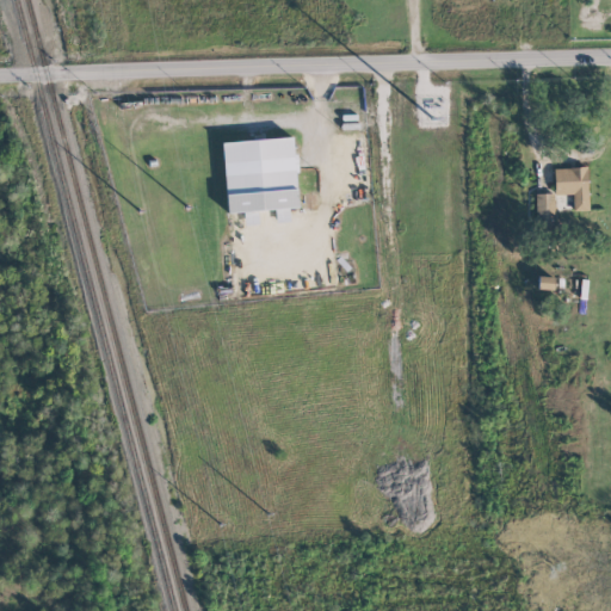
[(222,141),(227,211),(298,208),(294,137),(222,141)]
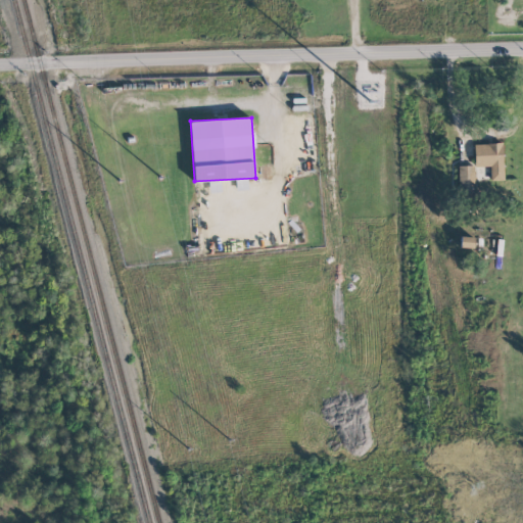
[(503,143),(474,144),(474,167),(489,167),(490,181),(504,180),(503,143)]
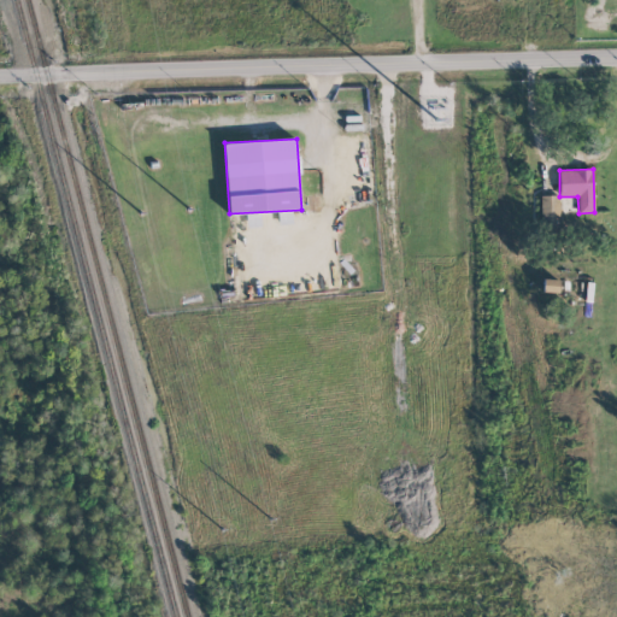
[(542,230),(560,229),(558,195),(540,195),(542,230)]
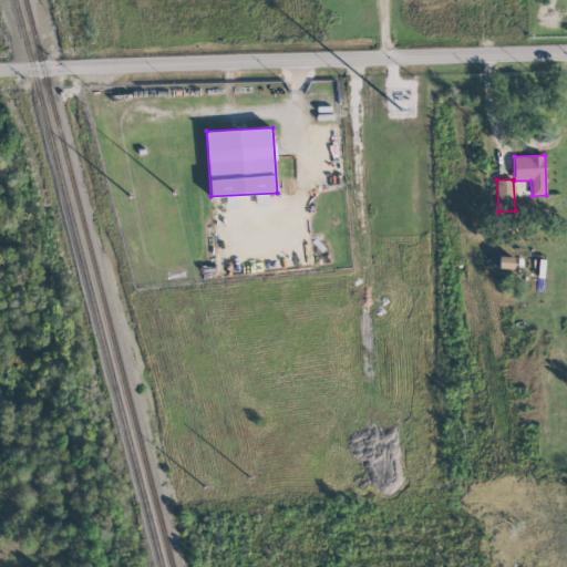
[(268,194),(249,194),(249,198),(256,198),(256,206),(268,206),(268,194)]
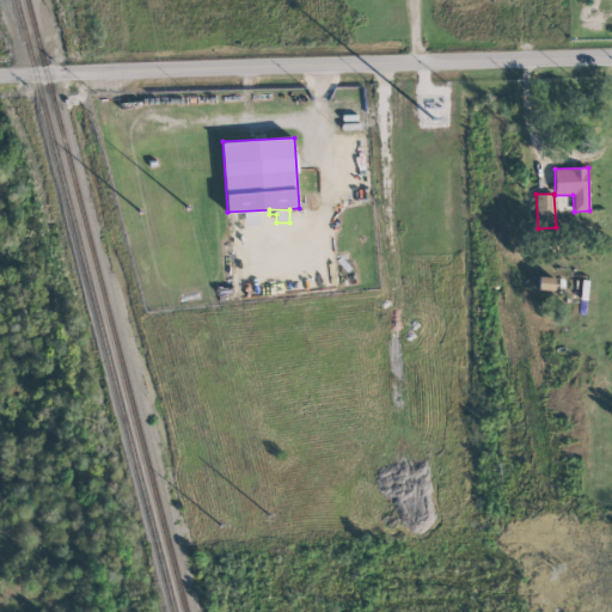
[(538,291),(554,291),(554,277),(538,277),(538,291)]
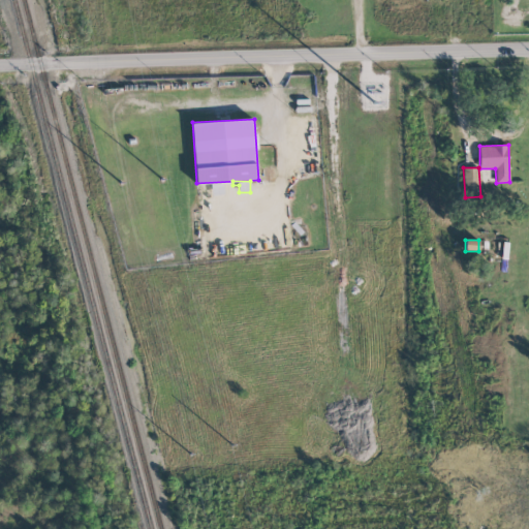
All buildings are outlined.
